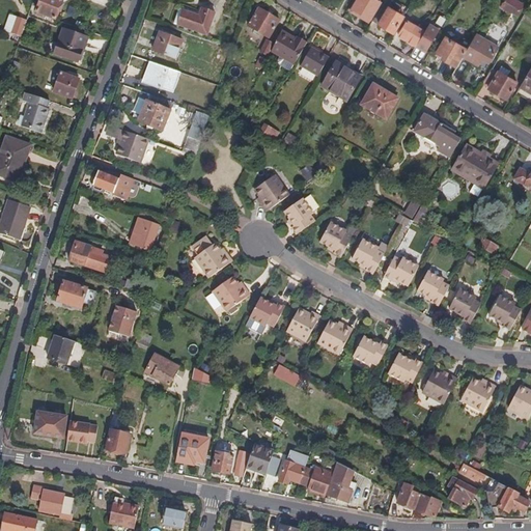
[(55,20),(62,0),(61,0),(40,0),(36,12),(55,20)]
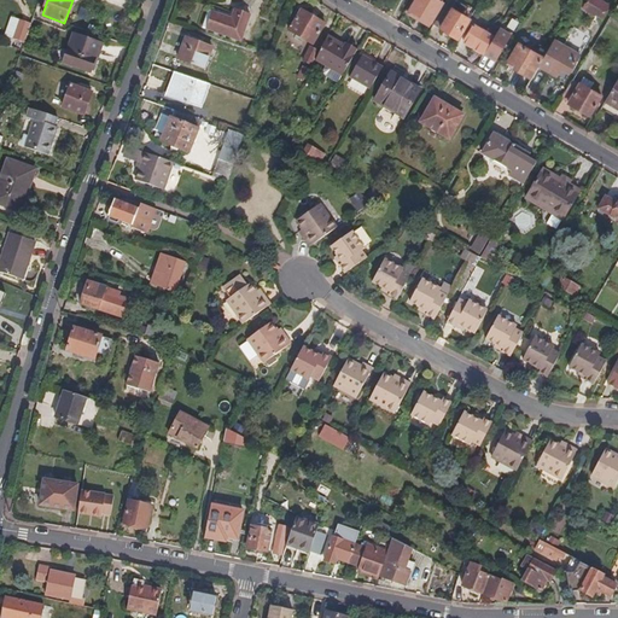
[(431,22),(443,3),(438,0),(414,0),(409,9),(431,22)]
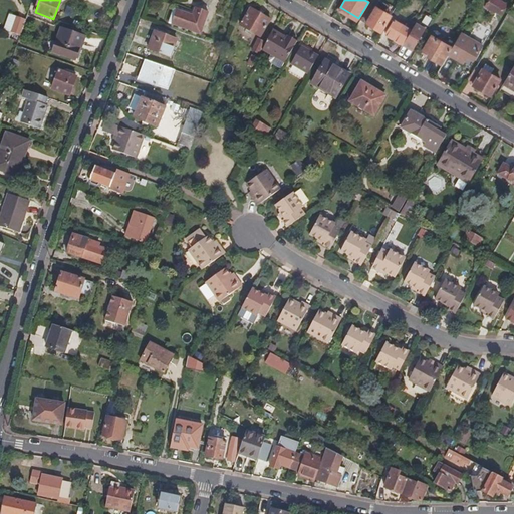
[(380,32),(395,8),(386,2),(383,5),(375,0),(371,0),(360,20),(380,32)]
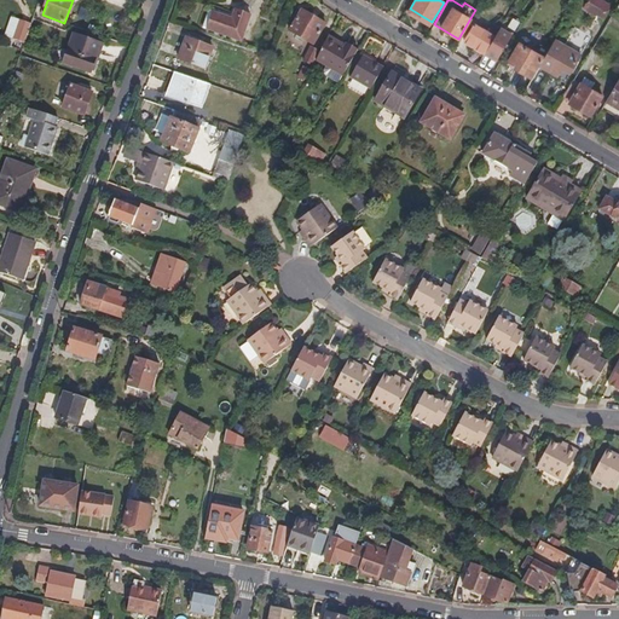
[(603,18),(611,6),(600,0),(591,0),(588,9),(603,18)]
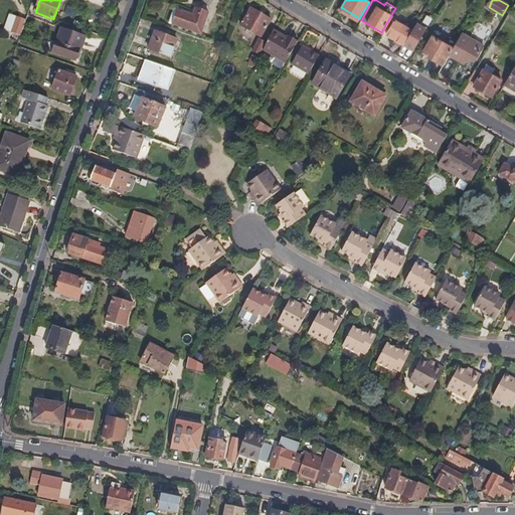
[(195,8),(192,15),(174,9),(169,23),(172,24),(201,34),(208,13),(195,8)]
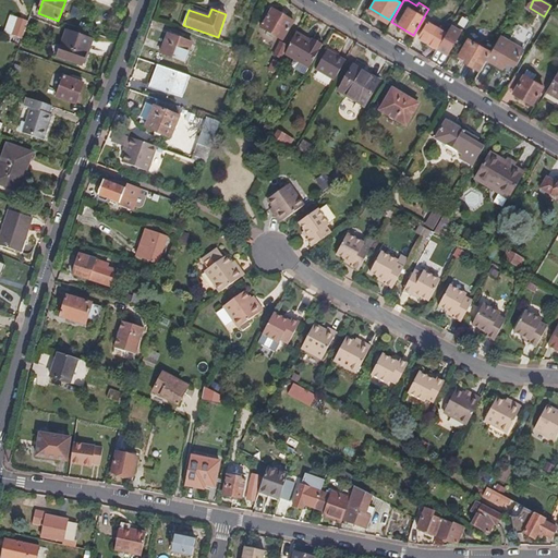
[(282,40),(293,22),(271,9),(261,27),(282,40)]
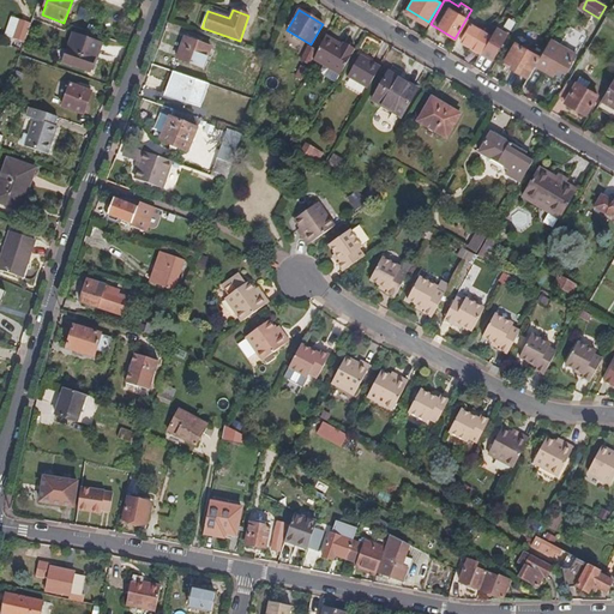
[(13,38),(19,20),(12,18),(6,36),(13,38)]
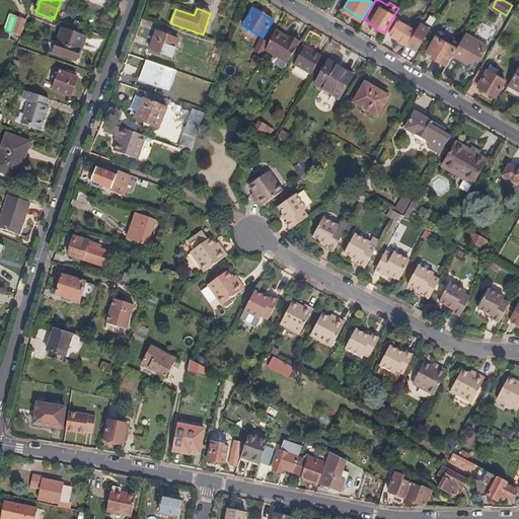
[(21,35),(26,20),(16,17),(11,32),(21,35)]
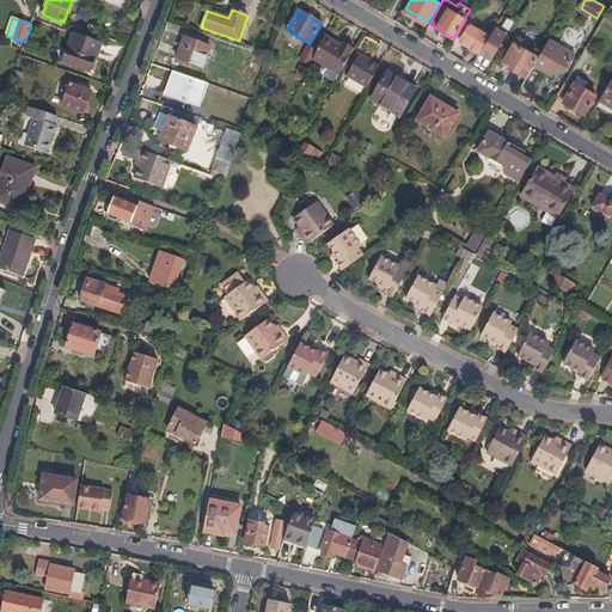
[(494,30),(495,28),(487,23),(482,31),(470,24),(460,41),(479,53),(494,30)]
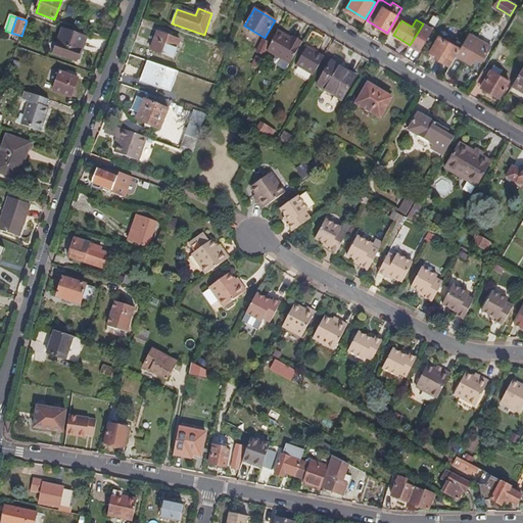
[(420,51),(433,30),(429,27),(428,29),(422,26),(410,45),(420,51)]
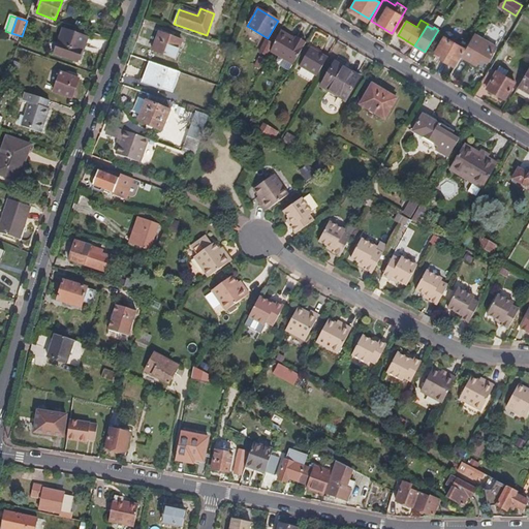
[(83,48),(86,38),(62,30),(54,55),(81,64),(86,49),(83,48)]
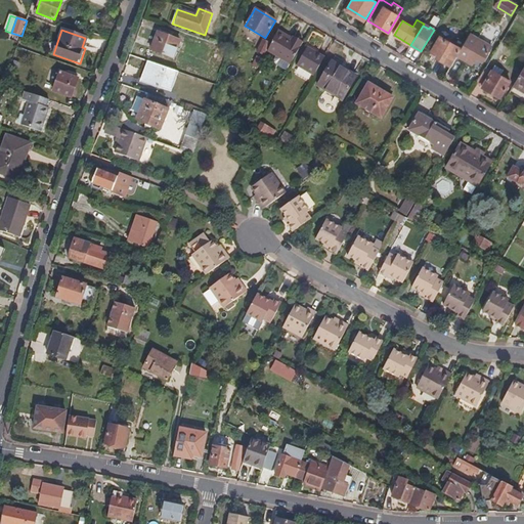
[(285,70),(301,42),(292,37),(291,39),(277,32),(266,51),(275,56),(271,62),(285,70)]
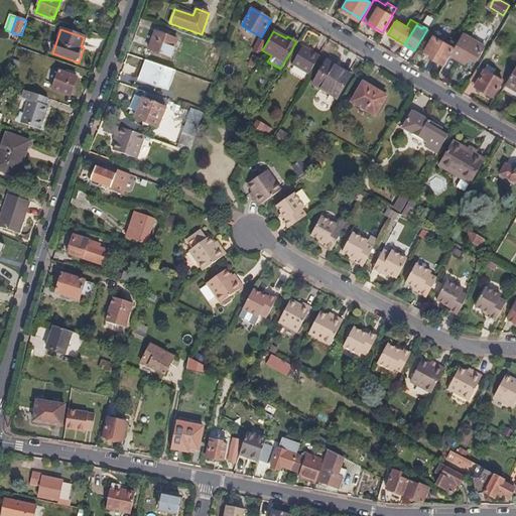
[(170,58),(177,41),(155,32),(148,49),(170,58)]
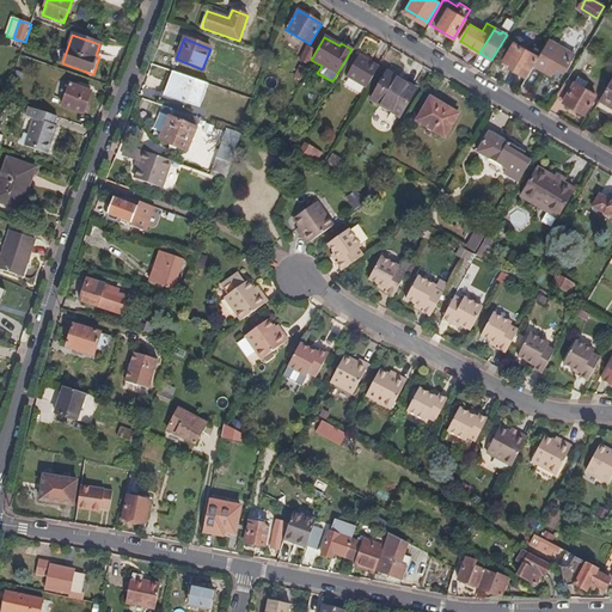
[(539,57),(534,65),(552,75),(557,67),(564,72),(575,53),(550,38),(539,57)]
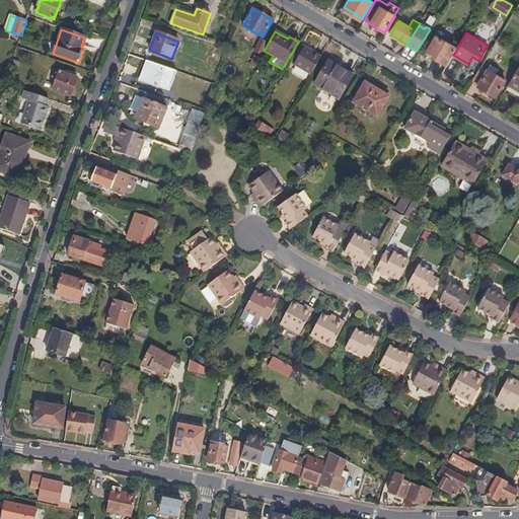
[(453,55),(457,49),(436,36),(428,51),(433,54),(431,57),(446,66),(453,55)]
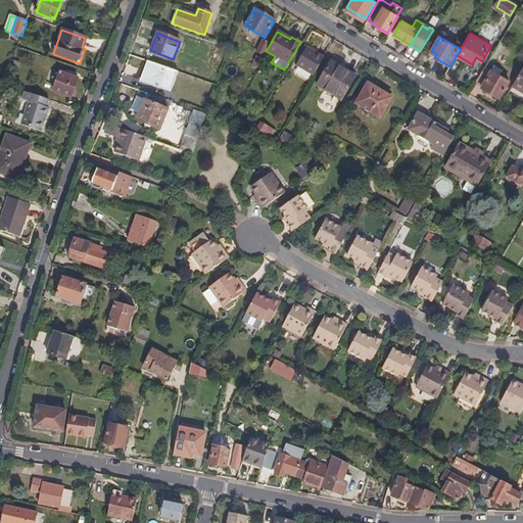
[(263,54),(268,43),(262,39),(255,50),(263,54)]
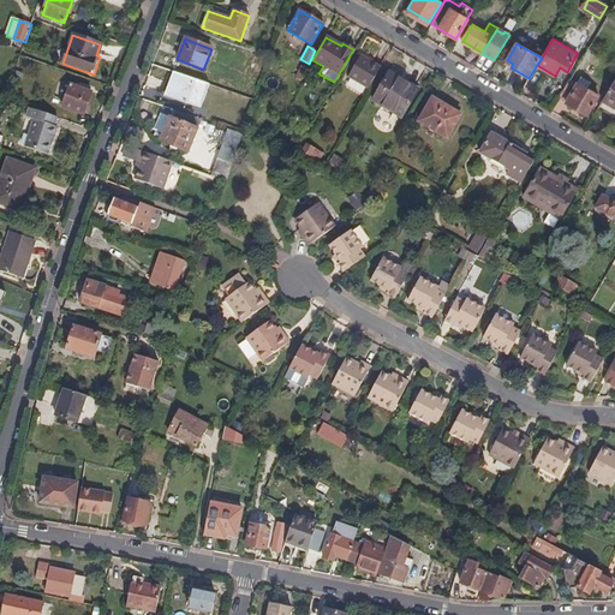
[(368,88),(381,67),(362,55),(348,76),(368,88)]
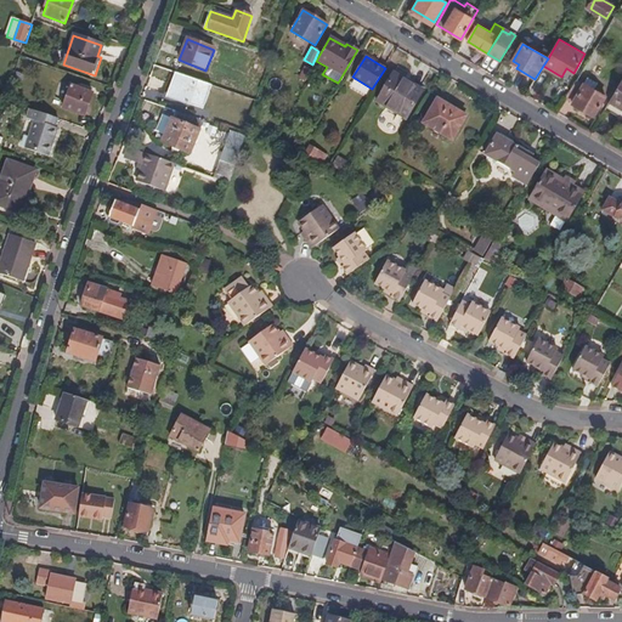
[(304,80),(309,69),(303,66),(297,77),(304,80)]
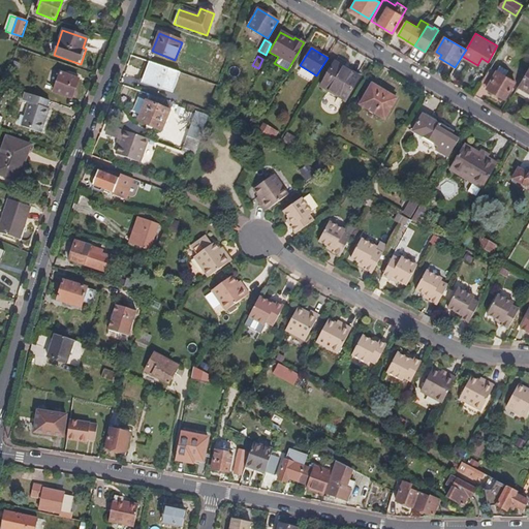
[(173,93),(180,72),(149,61),(142,83),(173,93)]
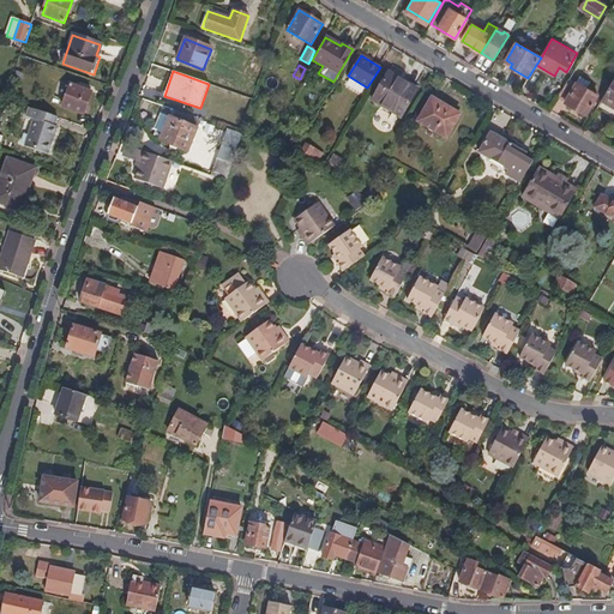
[(402,114),(417,89),(389,72),(373,96),(402,114)]
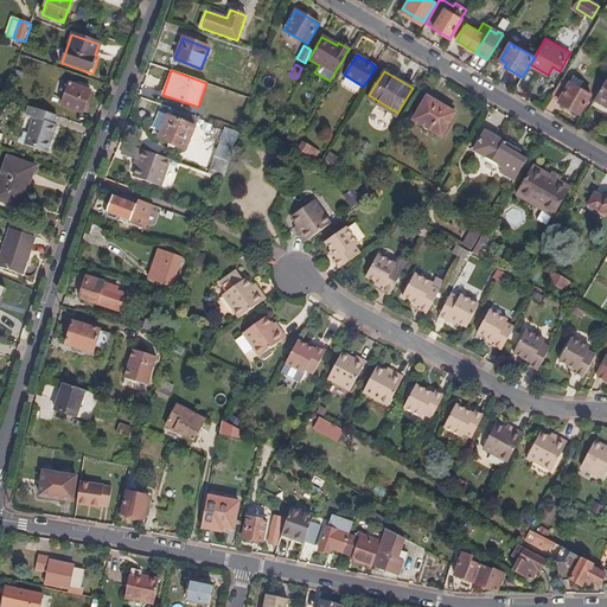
[(32,90),(36,80),(20,74),(16,85),(32,90)]
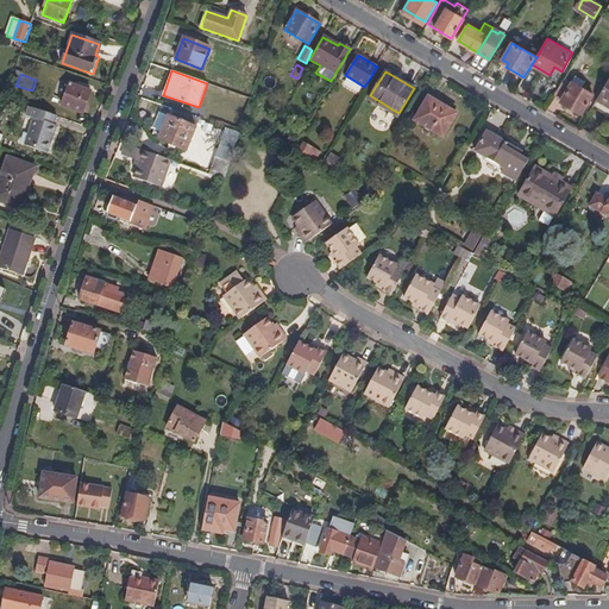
[(564,80),(553,96),(560,101),(560,102),(581,114),(592,94),(582,88),(585,81),(575,75),(571,83),(564,80)]
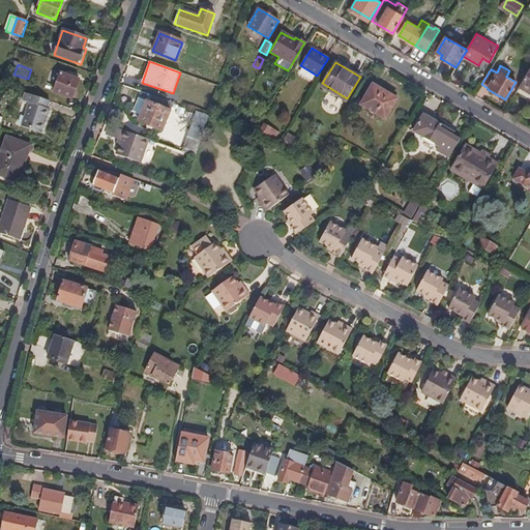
[(529,101),(529,66),(516,93),(529,101)]
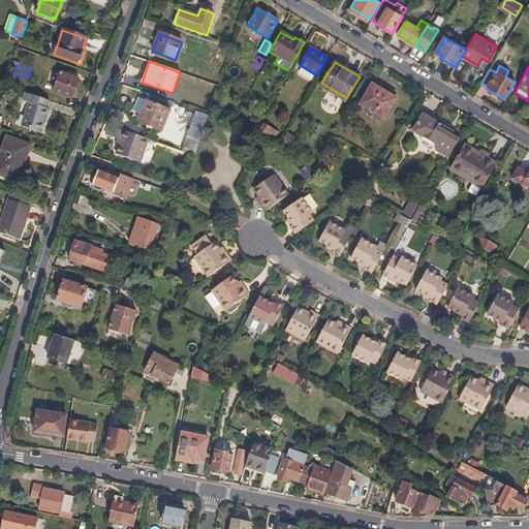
[(72,98),(79,79),(60,72),(54,92),(72,98)]
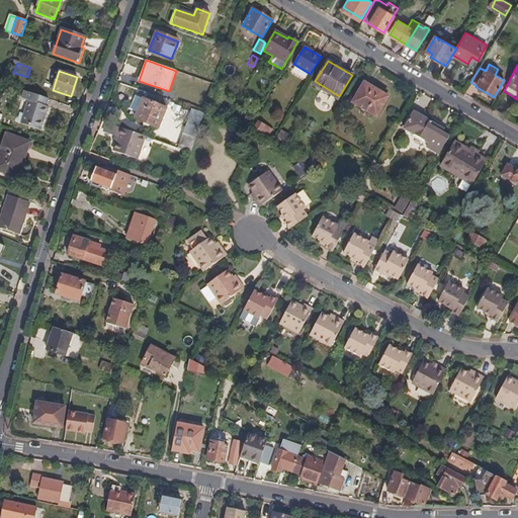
[(376,116),(389,97),(364,82),(353,102),(376,116)]
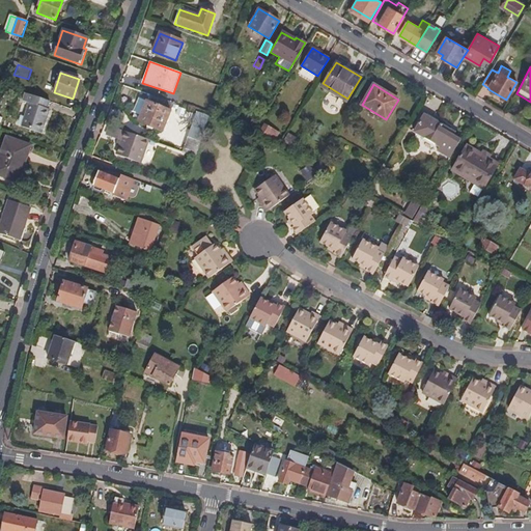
[(42,134),(49,111),(47,110),(49,102),(25,93),(23,102),(29,104),(21,128),(42,134)]
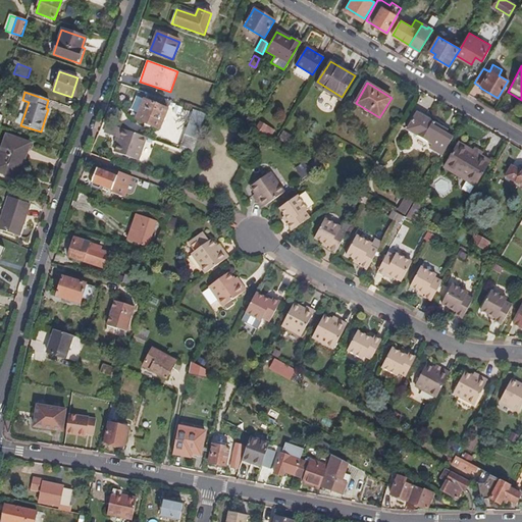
[(139,114),(144,101),(136,97),(129,111),(139,114)]
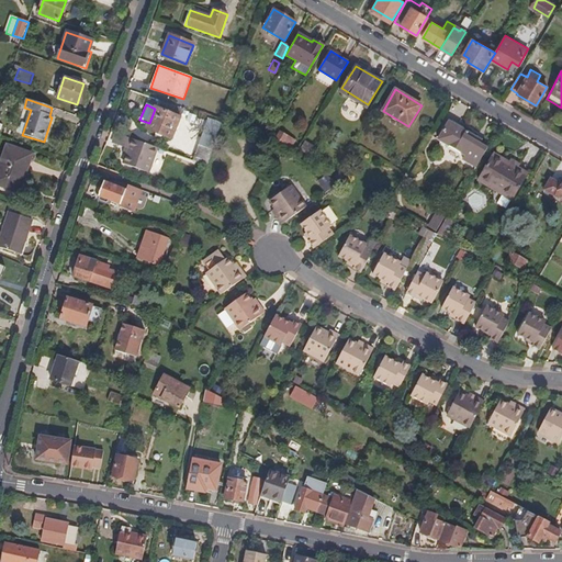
[(171,139),(180,119),(156,108),(155,109),(149,123),(146,130),(171,139)]
